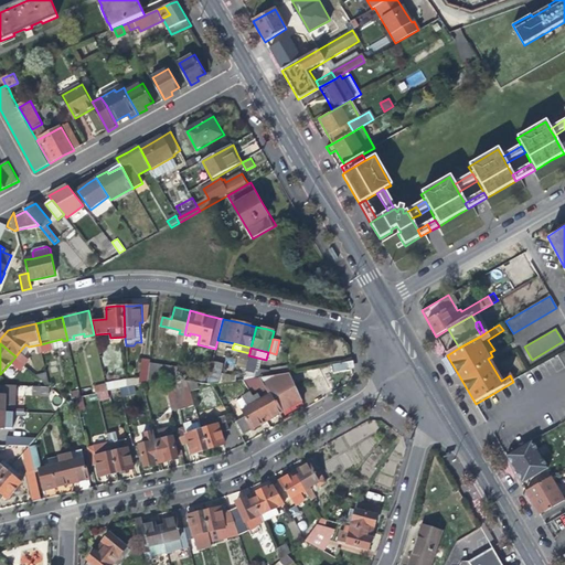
[(25,356),(20,351),(16,356),(21,361),(25,356)]
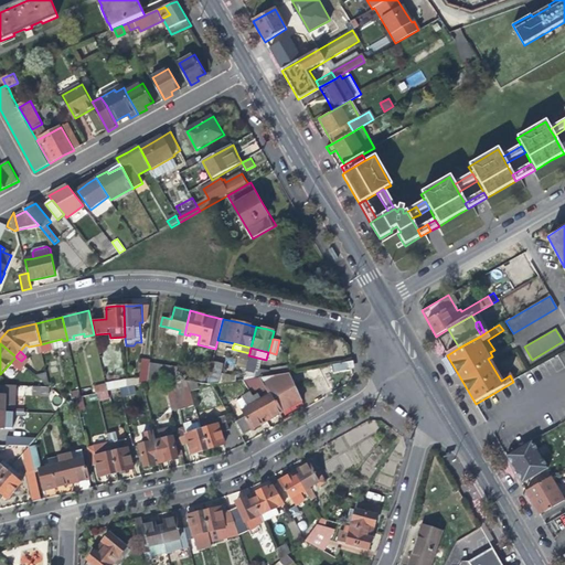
[(254,370),(257,358),(248,355),(242,380),(251,379),(259,376),(266,375),(269,375),(268,371),(254,370)]
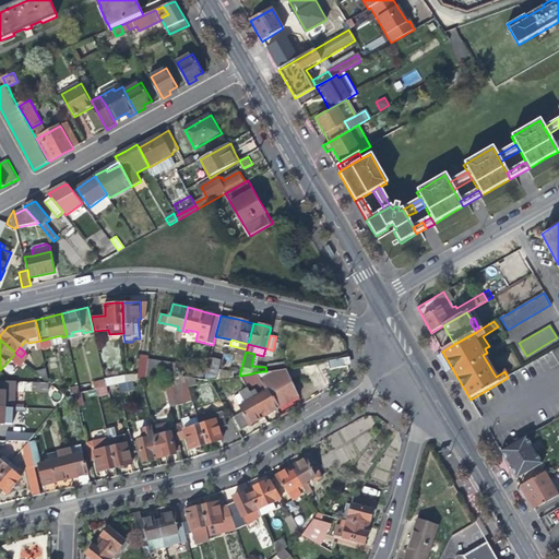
[(25,360),(21,357),(15,353),(11,358),(21,366),(25,360)]
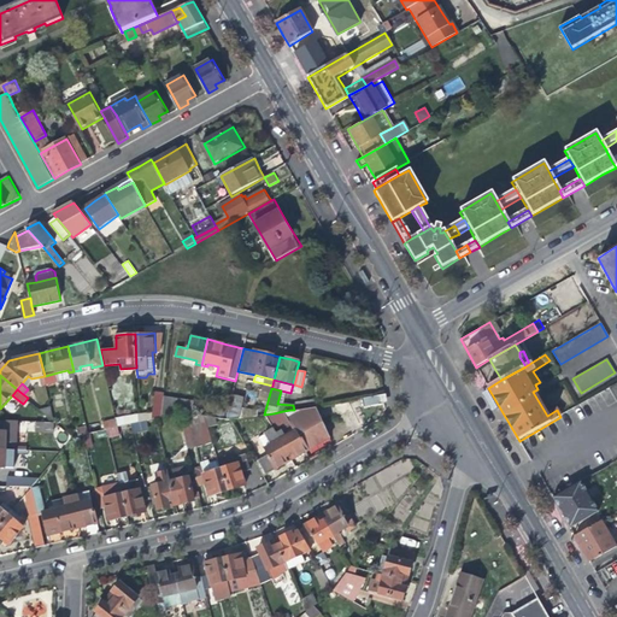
[(154,417),(162,416),(164,397),(164,393),(156,392),(152,417),(154,417)]
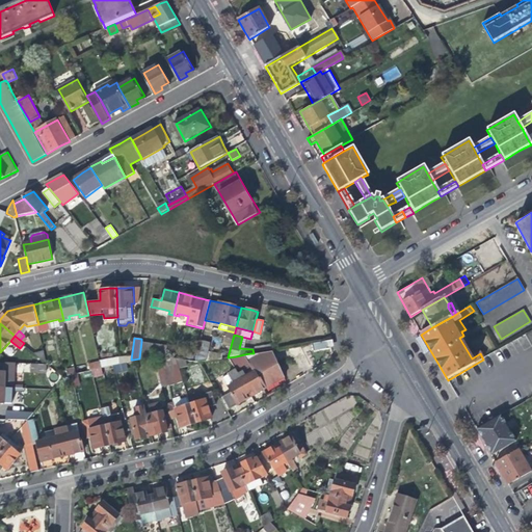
[(313,342),(313,349),(334,348),(333,340),(313,342)]
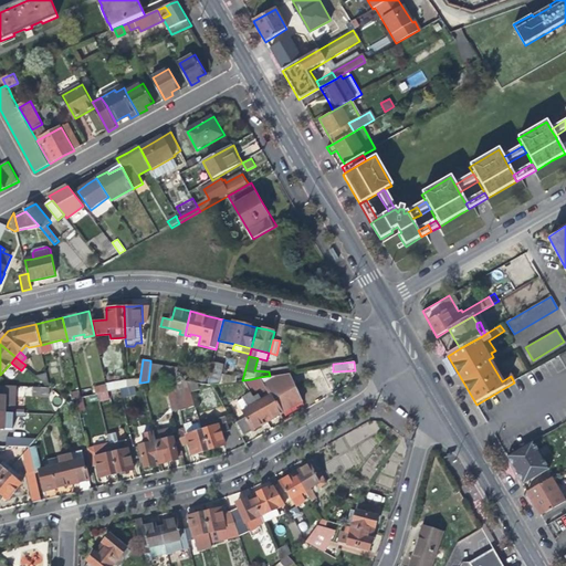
[(176,367),(150,364),(148,381),(154,380),(164,377),(174,379),(176,367)]
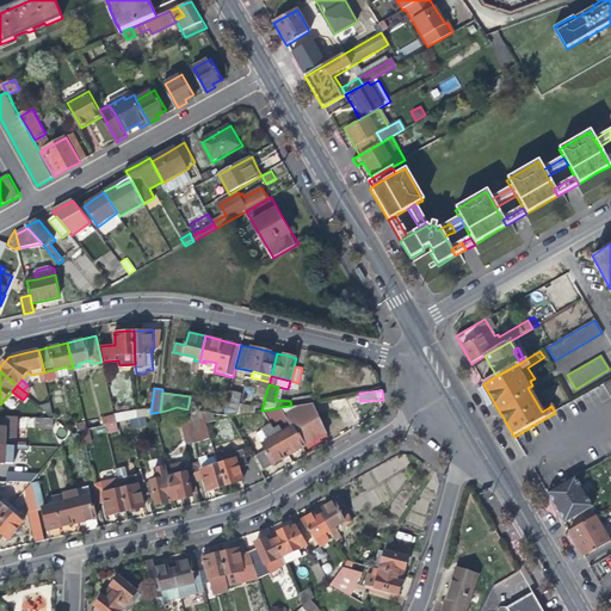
[(236,414),(248,412),(255,412),(257,406),(239,402),(236,414)]
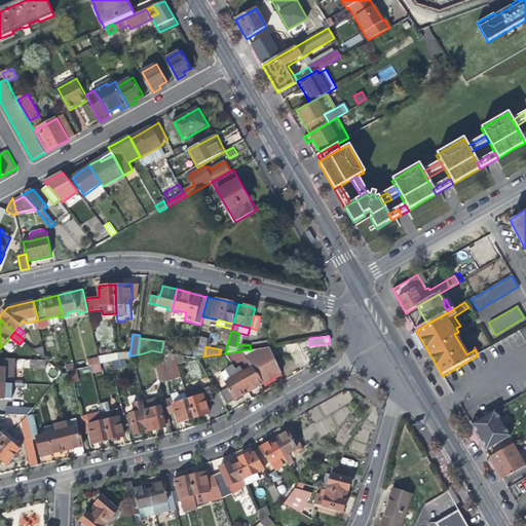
[(269,347),(251,349),(248,349),(241,350),(249,364),(251,368),(243,373),(242,370),(237,373),(249,392),(255,389),(274,378),(284,372),(269,347)]
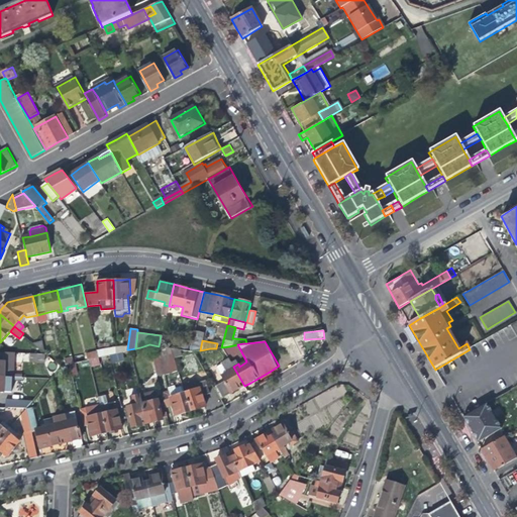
[(98,349),(98,350),(100,356),(111,354),(117,352),(116,344),(98,349)]
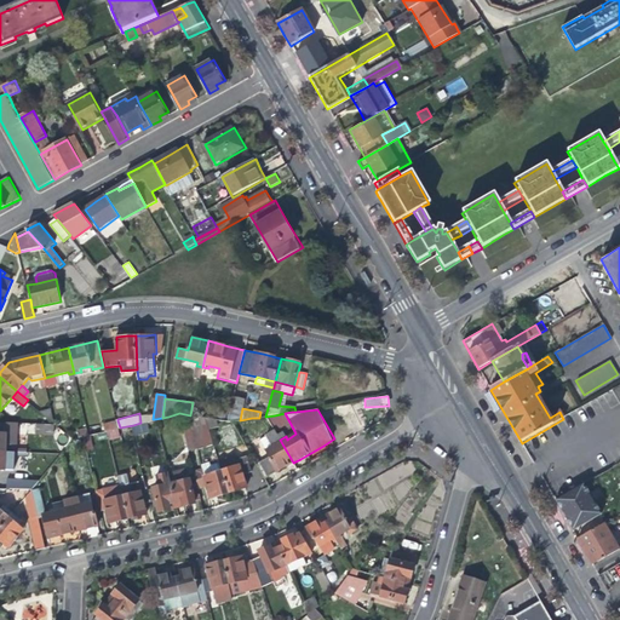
[(212,447),(210,429),(217,428),(216,417),(195,419),(196,428),(185,429),(187,448),(212,447)]
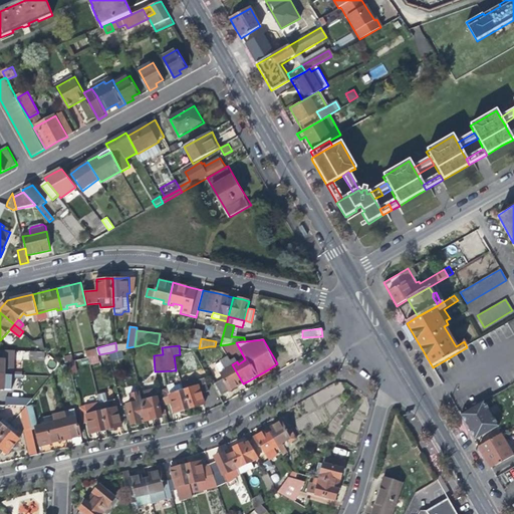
[(88,350),(90,356),(99,354),(97,348),(88,350)]
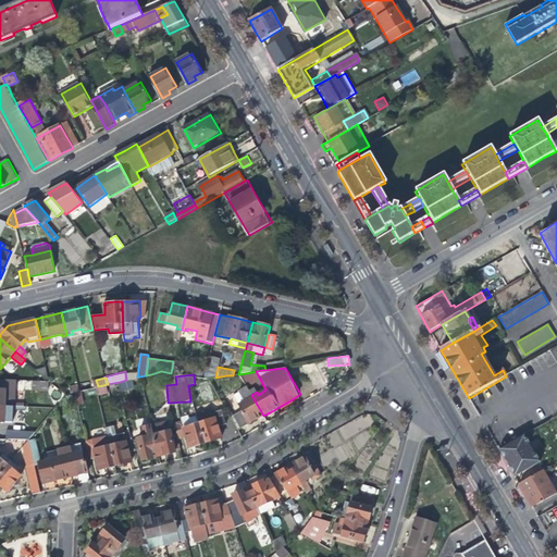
[(127,380),(126,380),(120,382),(121,390),(128,387),(127,380)]
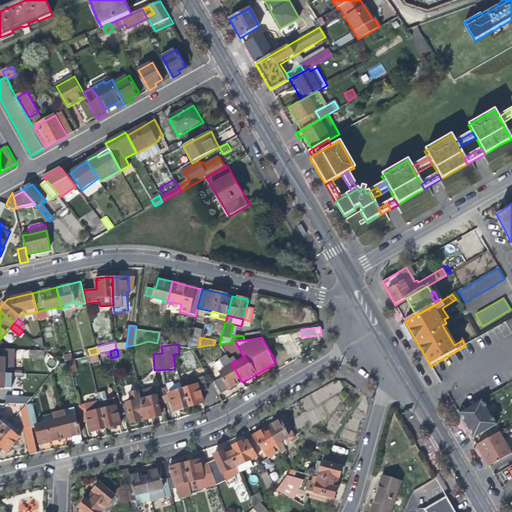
[(100,360),(99,353),(90,355),(91,362),(100,360)]
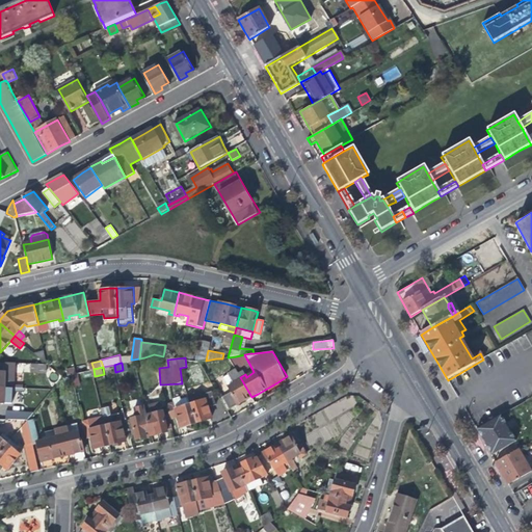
[(244,373),(245,374),(246,377),(254,372),(251,368),(244,373)]
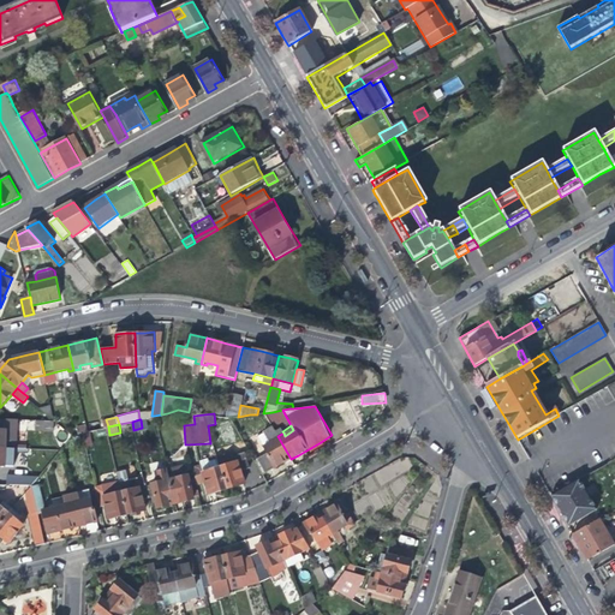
[(279,466),(291,459),(278,436),(272,428),(267,430),(267,431),(273,442),(264,447),(264,448),(268,454),(257,460),(266,473),(279,466)]
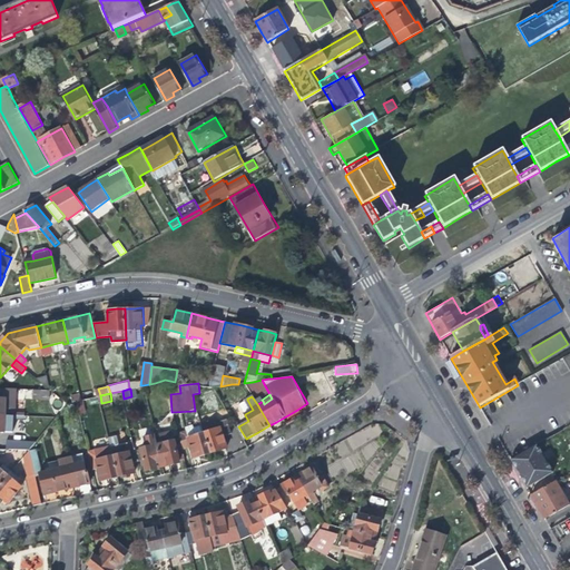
[(16,415),(17,399),(0,397),(0,414),(13,415),(16,415)]
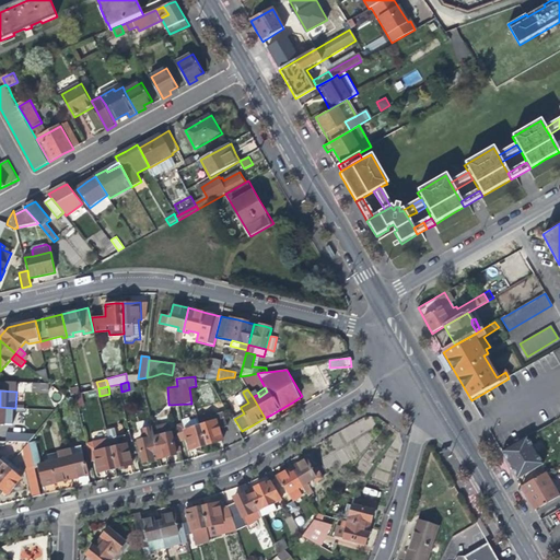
[(235,397),(241,407),(248,403),(243,393),(235,397)]
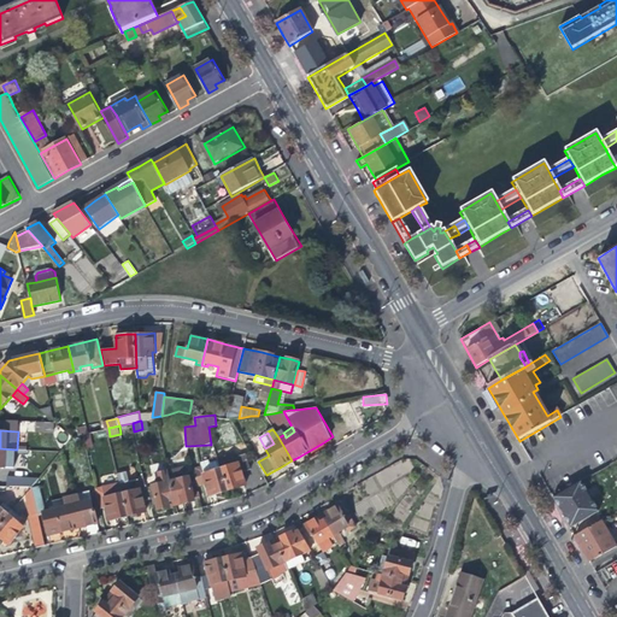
[(0,465),(5,466),(15,466),(15,450),(0,448),(0,465)]
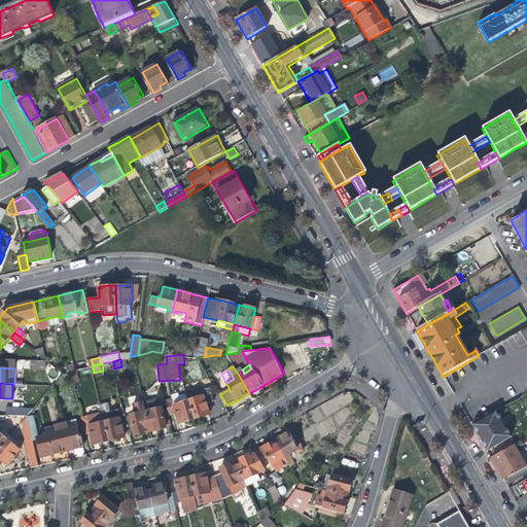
[(367,387),(363,392),(377,401),(381,395),(367,387)]
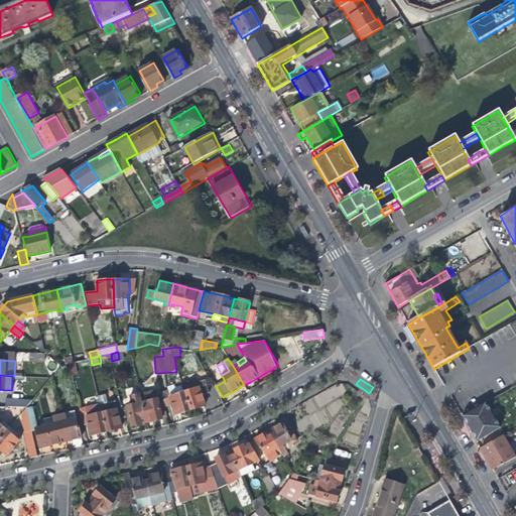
[(199,380),(183,385),(185,392),(201,388),(199,382),(199,380)]
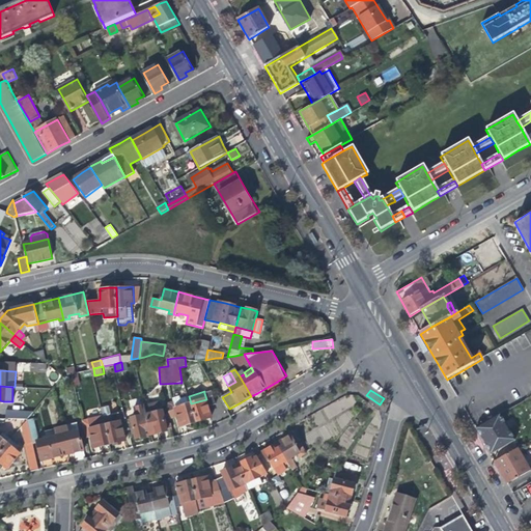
[(212,391),(204,393),(206,399),(191,403),(197,422),(207,419),(213,417),(210,407),(216,404),(212,391)]
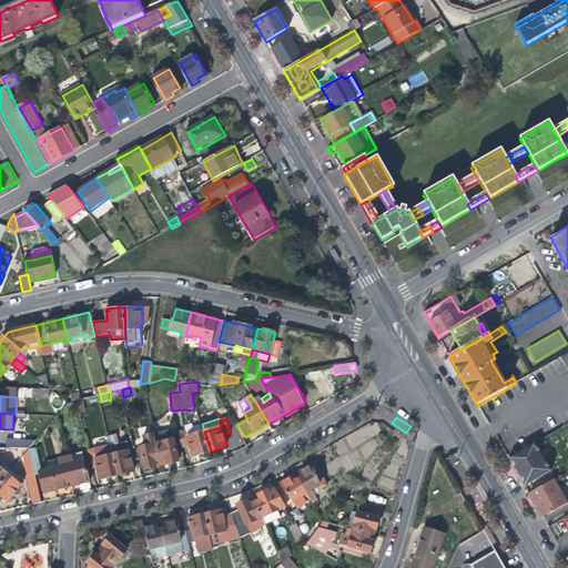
[(202,424),(185,429),(188,437),(204,432),(202,424)]
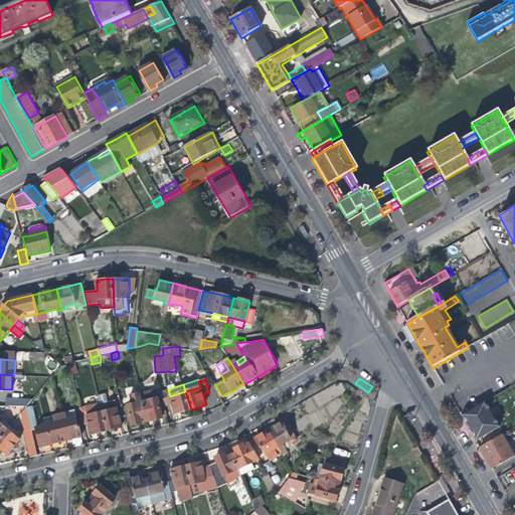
[(156,391),(149,393),(150,400),(162,397),(161,391),(160,389),(155,390),(156,391)]
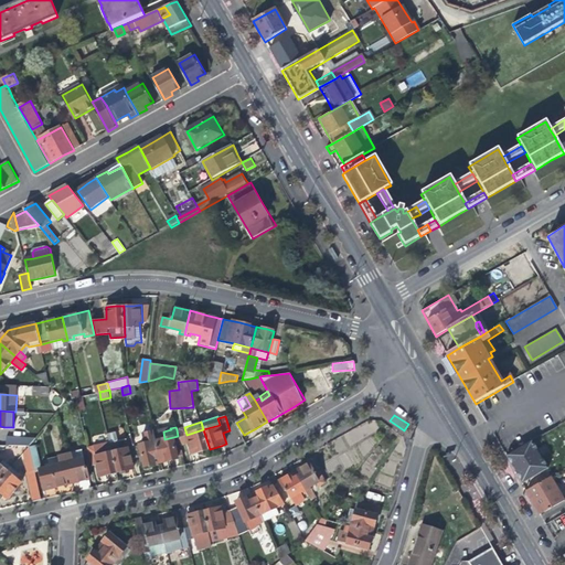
[(184,427),(177,429),(178,436),(181,446),(189,444),(192,455),(201,451),(210,449),(203,429),(187,435),(184,427)]
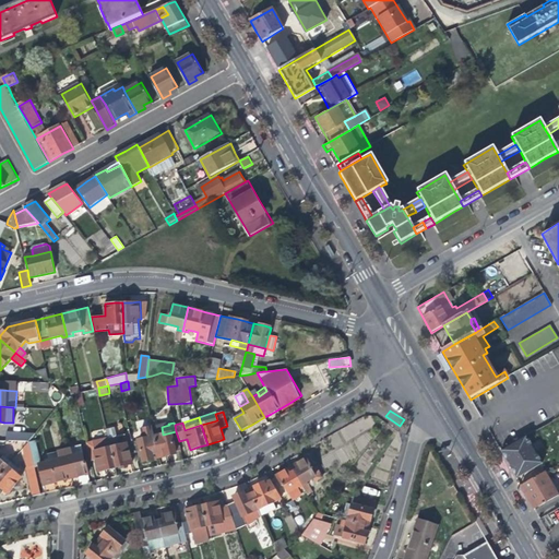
[(163,435),(162,427),(169,425),(168,424),(153,427),(161,458),(171,455),(181,452),(179,441),(176,431),(163,435)]
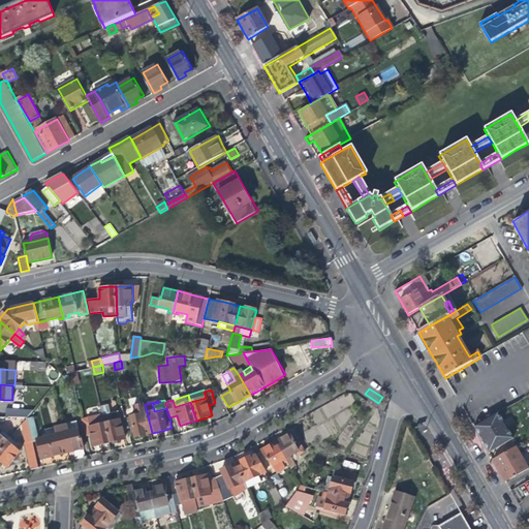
[(144,435),(152,433),(145,404),(134,407),(136,415),(126,417),(129,428),(133,427),(136,436),(144,435)]
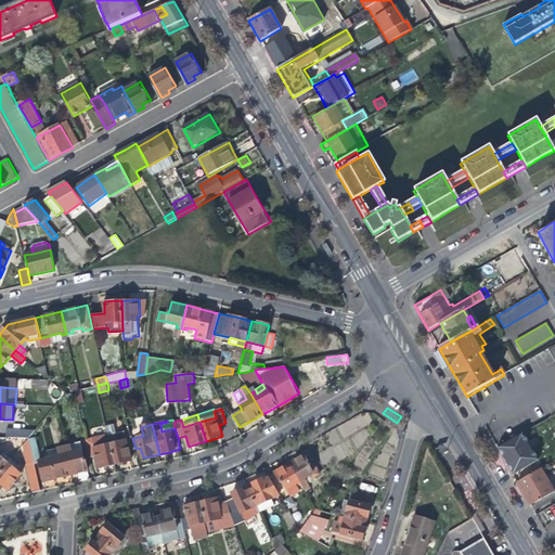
[(5,428),(5,437),(21,438),(21,429),(5,428)]
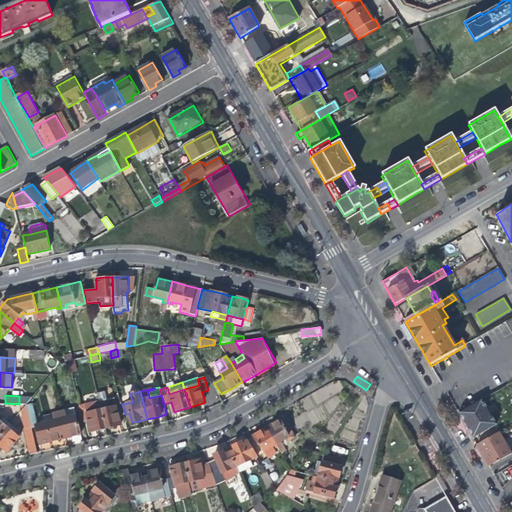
[(100,430),(107,428),(102,409),(100,400),(80,405),(83,420),(88,418),(92,432),(100,430)]
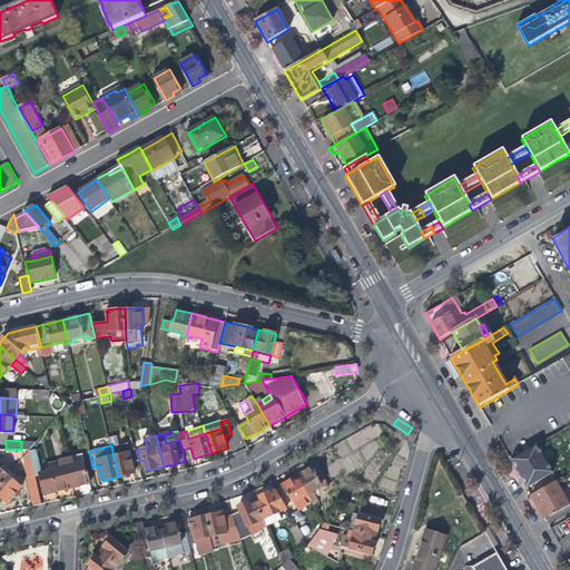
[(543,457),(537,445),(510,461),(520,477),(527,489),(553,474),(548,464),(553,462),(548,453),(543,457)]
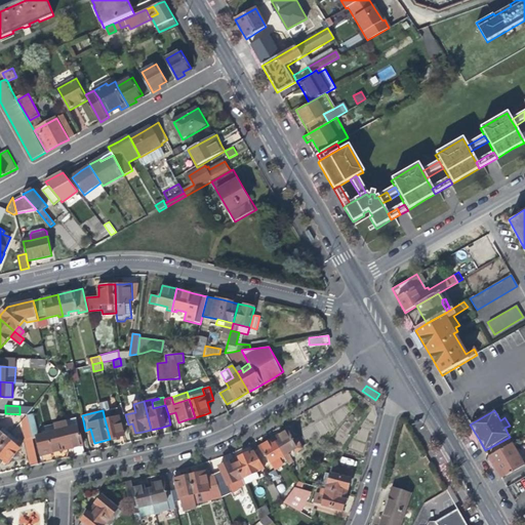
[(114,417),(105,419),(110,439),(118,437),(125,436),(123,427),(128,425),(125,414),(125,412),(114,414),(114,417)]
